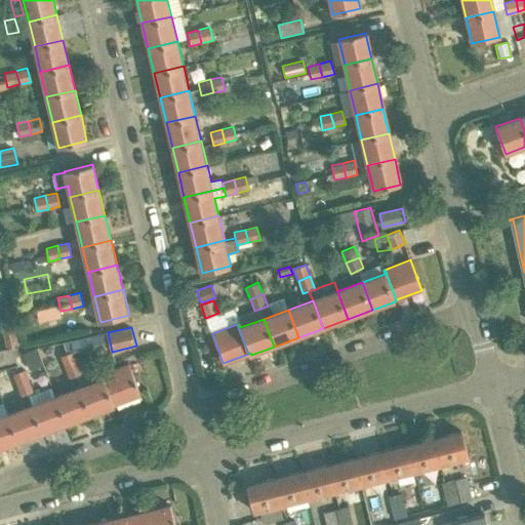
[(3,331),(7,349),(18,346),(14,329),(3,331)]
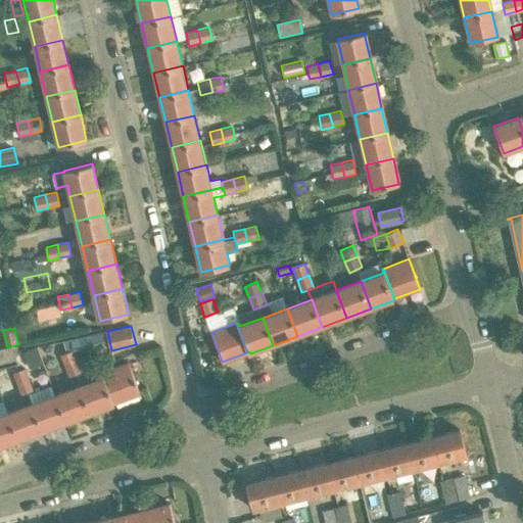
[(89,335),(72,339),(74,349),(74,350),(108,341),(106,332),(89,335)]
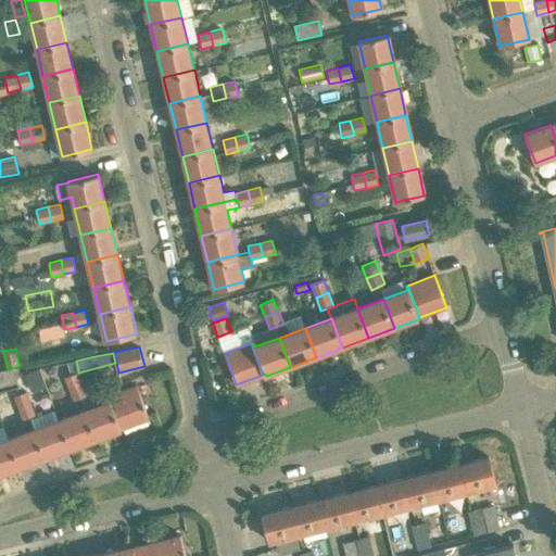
[(0,386),(16,382),(20,366),(8,369),(0,370),(0,386)]
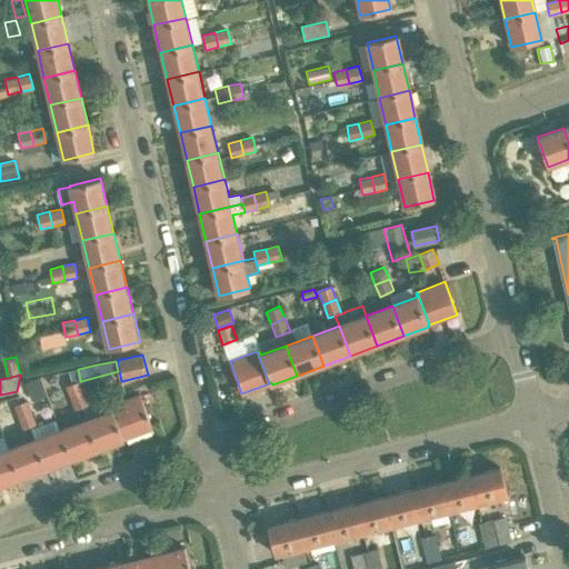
[(80,380),(66,386),(70,398),(85,392),(80,380)]
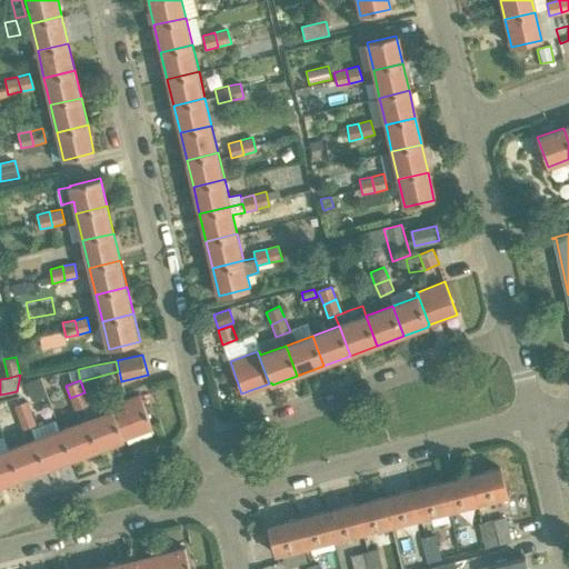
[(85,392),(70,398),(76,410),(89,405),(85,392)]
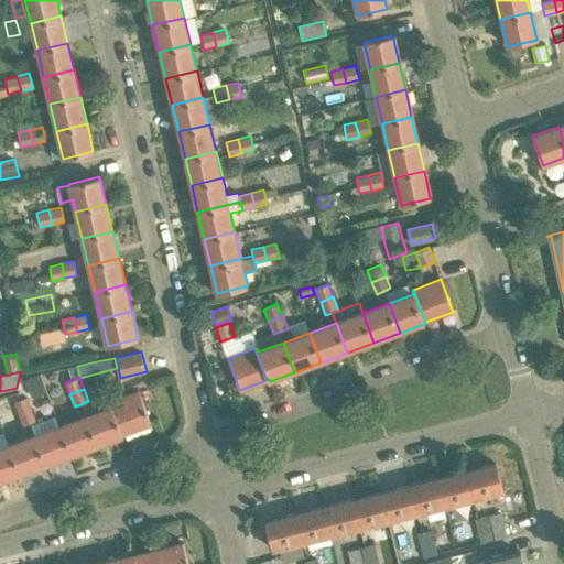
[(111,402),(112,405),(122,433),(151,423),(139,391),(111,402)]
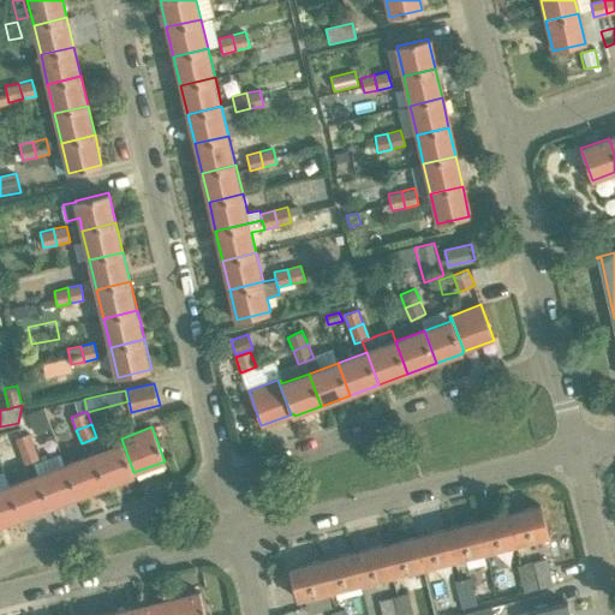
[(21,451),(35,445),(29,433),(15,439),(21,451)]
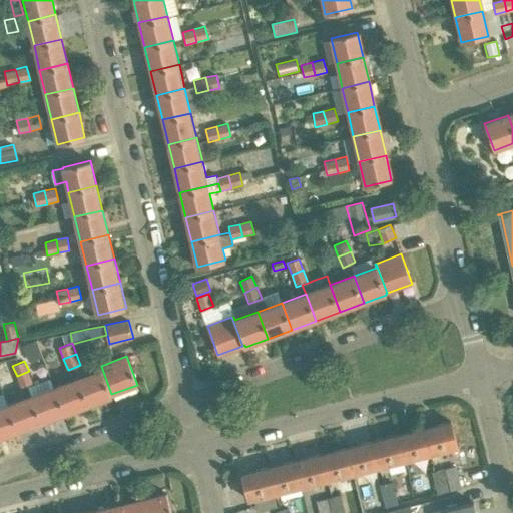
[(111,394),(102,369),(79,378),(88,404),(112,395),(111,394)]
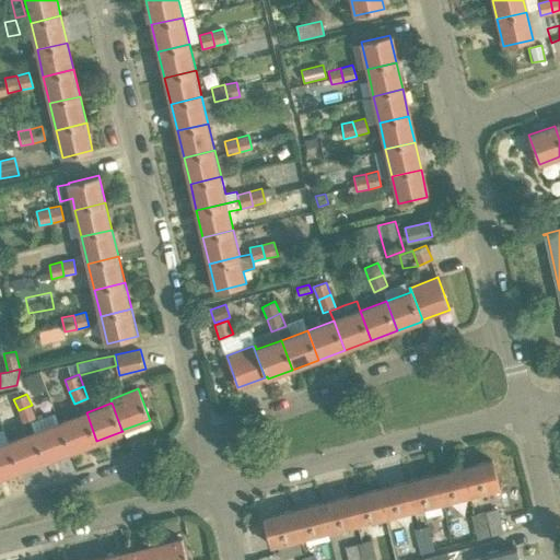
[(32,405),(19,410),(23,422),(36,417),(32,405)]
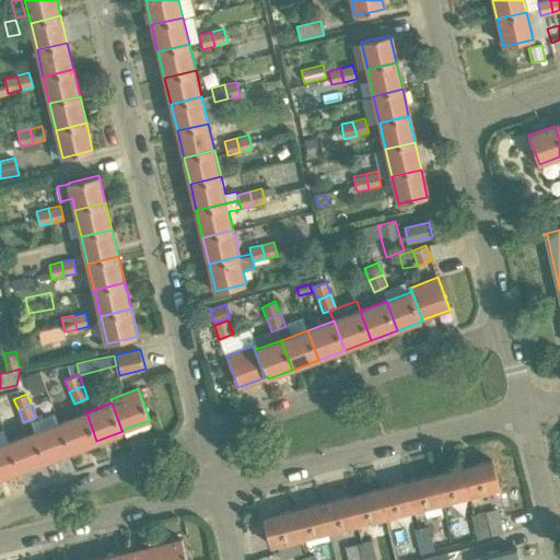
[(96,441),(86,412),(60,422),(71,451),(96,441)]
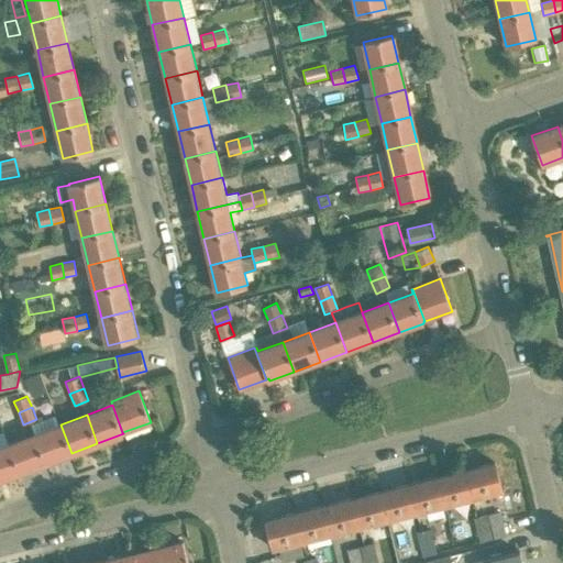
[(61,424),(34,434),(45,463),(72,453),(61,424)]
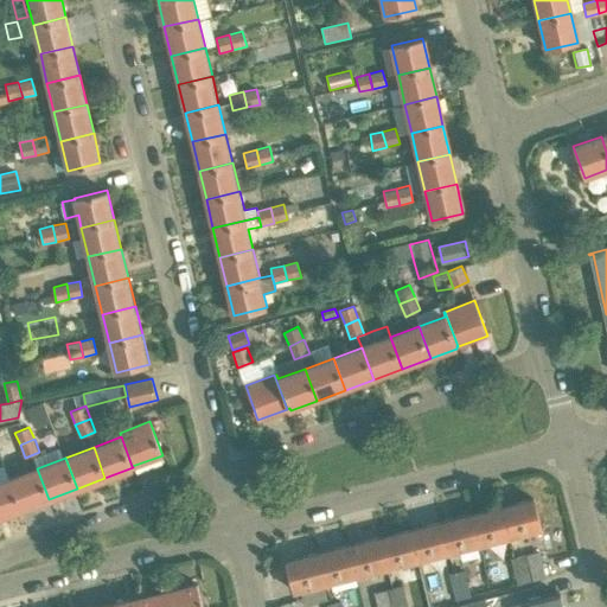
[(49,499),(37,468),(8,479),(20,510),(49,499)]
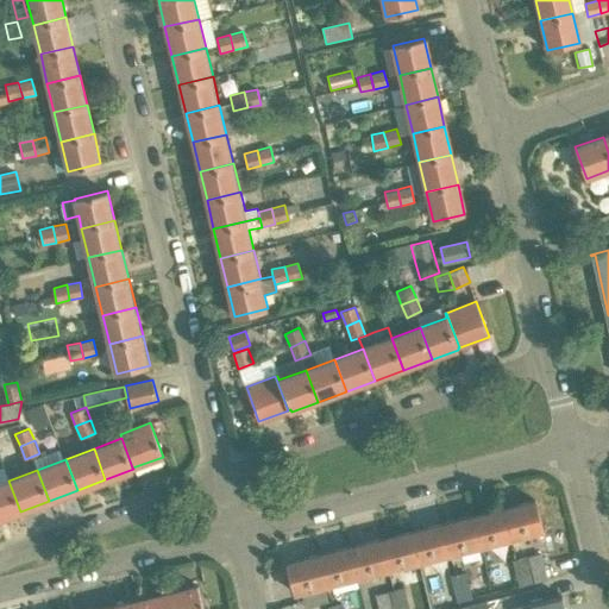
[(8,481),(0,483),(0,519),(20,512),(8,481)]
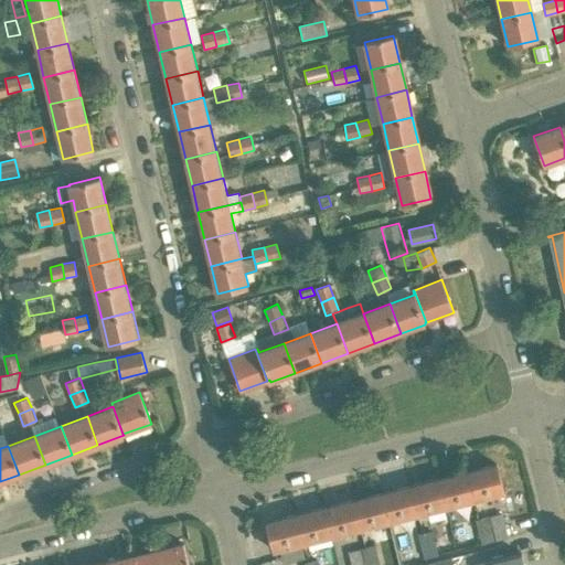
[(498,465),(468,472),(476,501),(505,493),(498,465)]
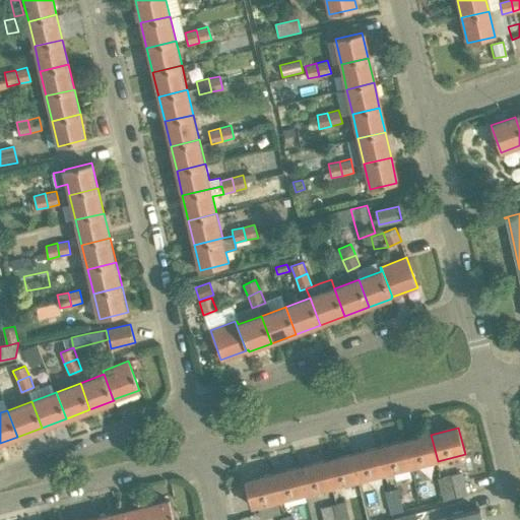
[(438,461),(431,435),(404,442),(411,468),(438,461)]
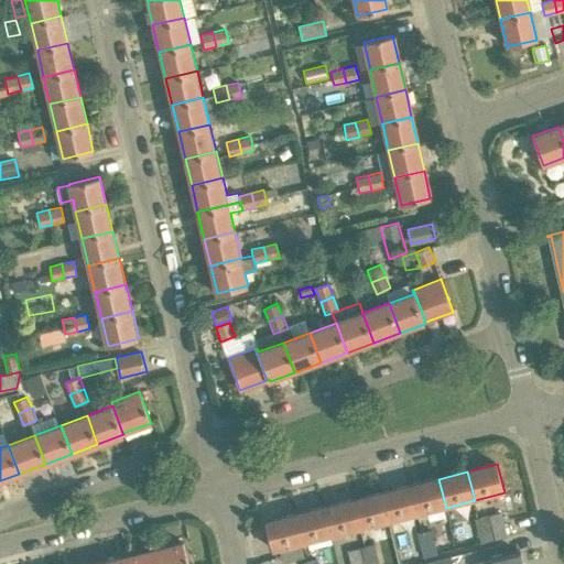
[(446,508),(438,479),(410,486),(418,514),(446,508)]
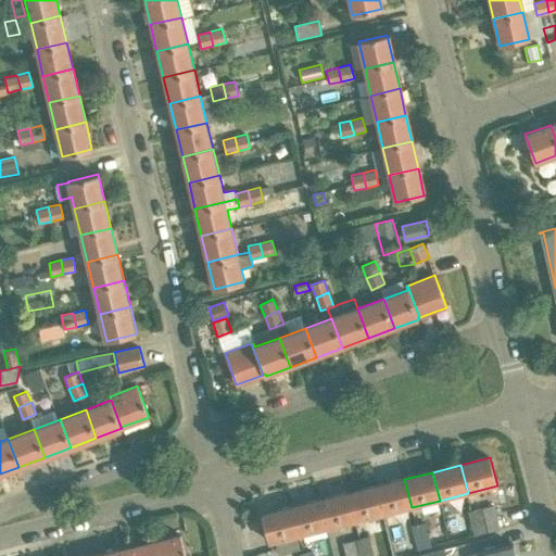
[(404,479),(376,487),(382,515),(412,507),(404,479)]
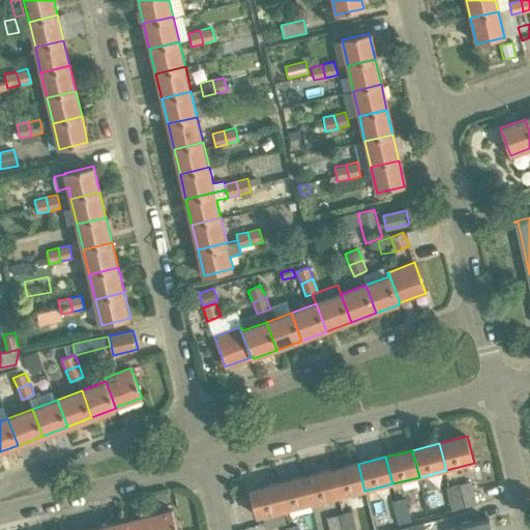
[(364,491),(358,464),(331,470),(337,498),(364,491)]
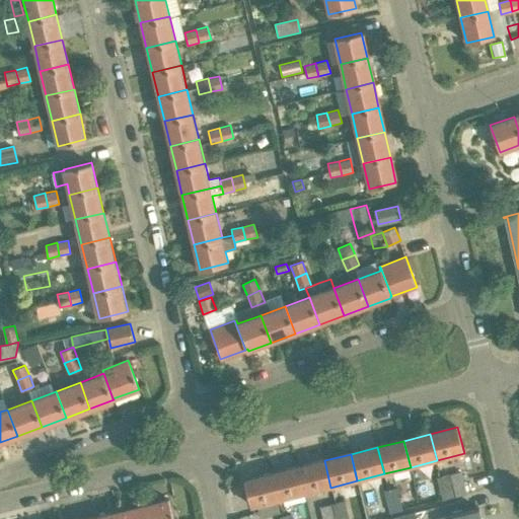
[(330,488),(324,460),(297,467),(304,494),(330,488)]
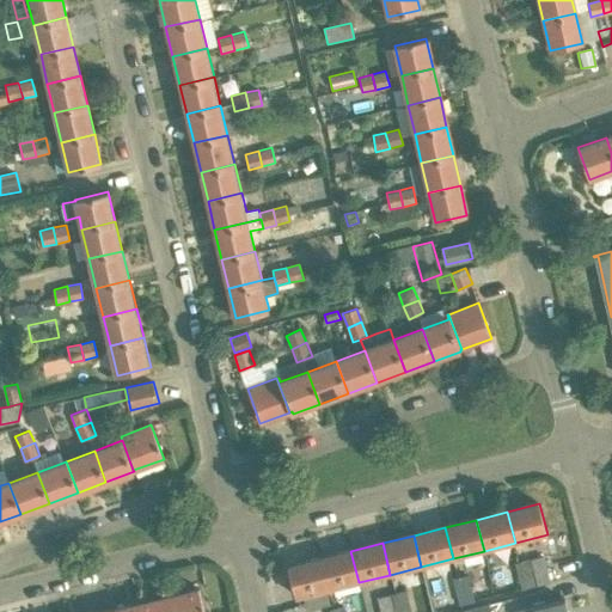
[(359,582),(350,551),(319,560),(328,591),(359,582)]
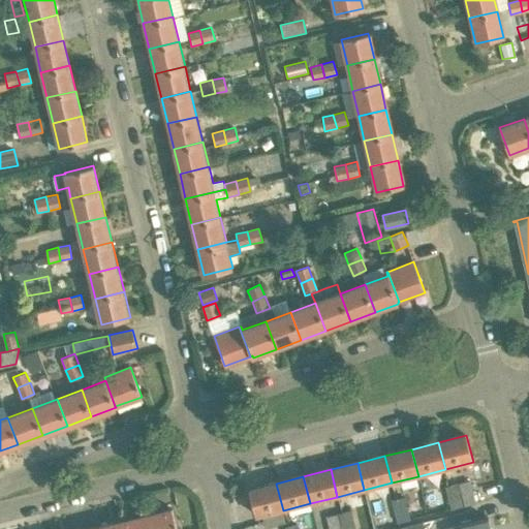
[(456,484),(459,495),(462,506),(474,503),(468,480),(456,484)]
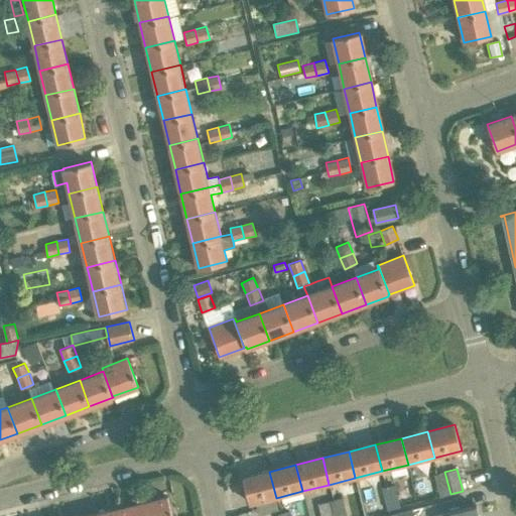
[(276,498),(269,472),(243,478),(249,505),(276,498)]
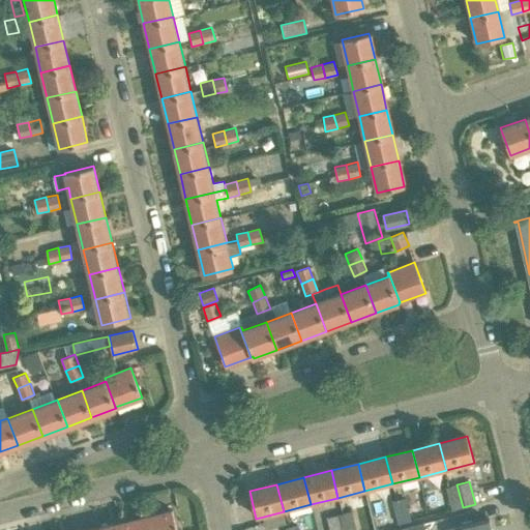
[(460,496),(457,484),(444,488),(447,499),(460,496)]
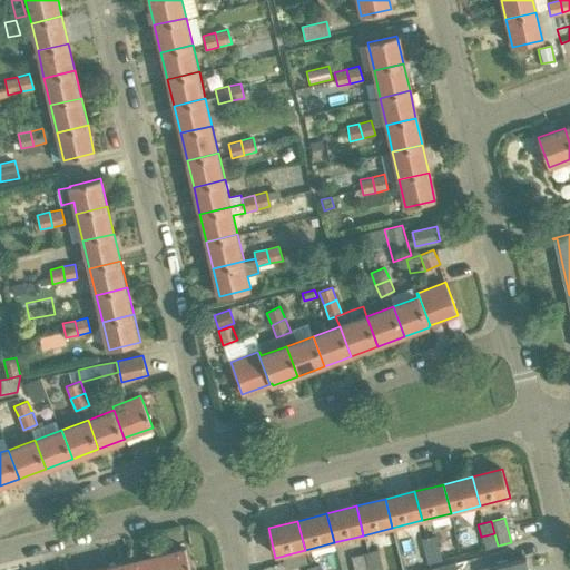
[(498,546),(494,533),(481,537),(484,550),(498,546)]
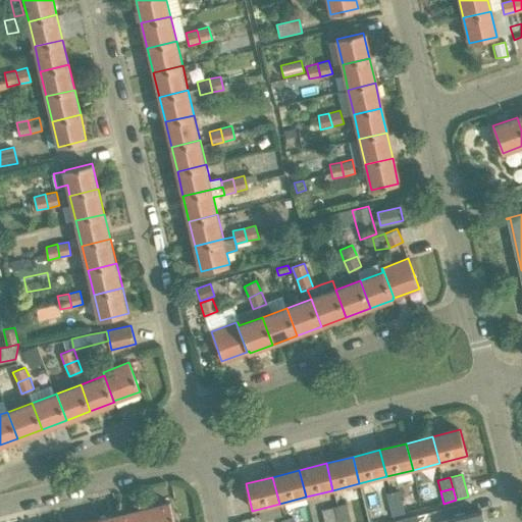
[(400,502),(397,490),(383,493),(386,506),(400,502)]
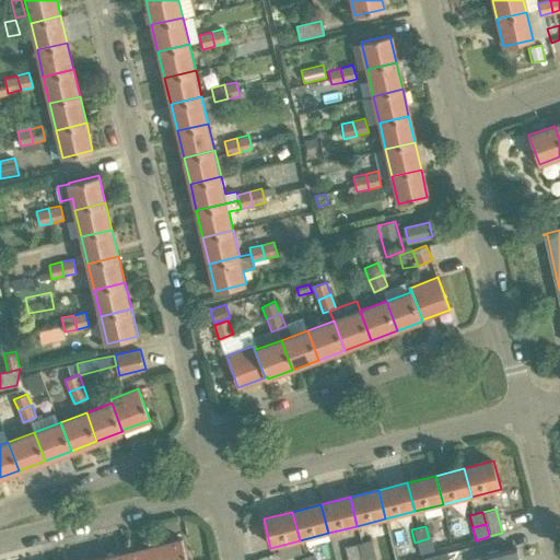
[(154,545),(158,559),(187,559),(182,538),(154,545)]
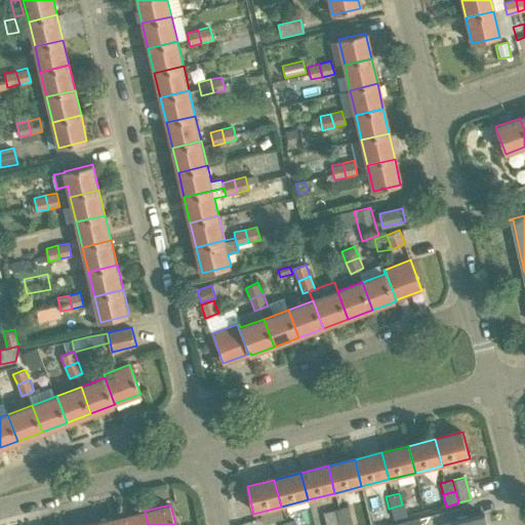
[(402,505),(389,509),(392,520),(405,516),(402,505)]
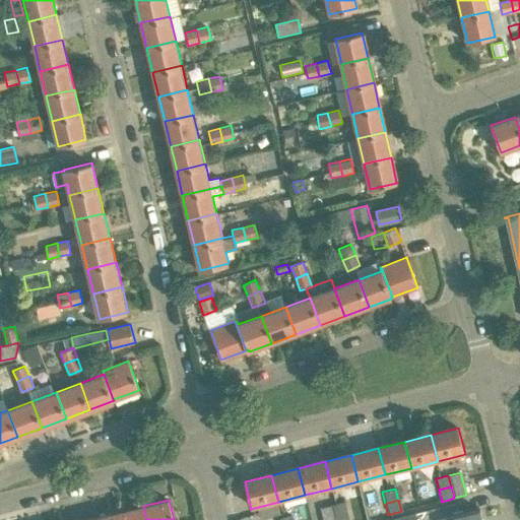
[(344,513),(341,502),(329,505),(332,517),(344,513)]
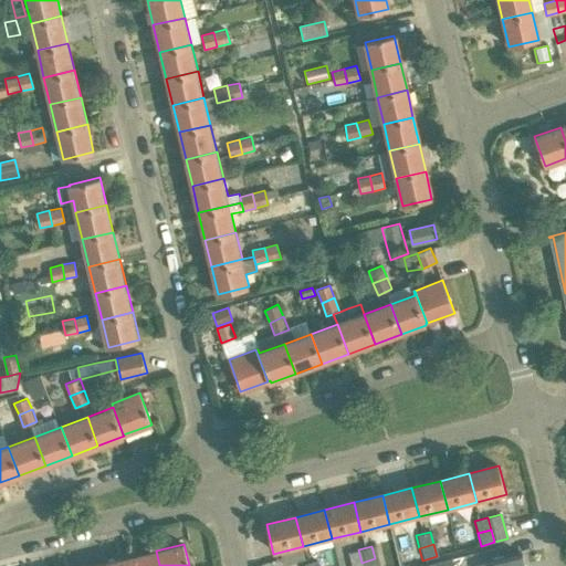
[(362,565),(362,563),(358,549),(344,554),(347,565),(362,565)]
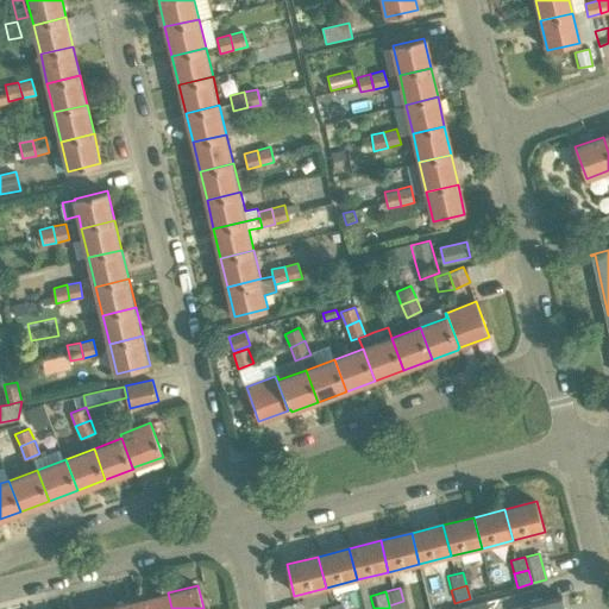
[(171,608),(168,592),(139,600),(142,608),(171,608)]
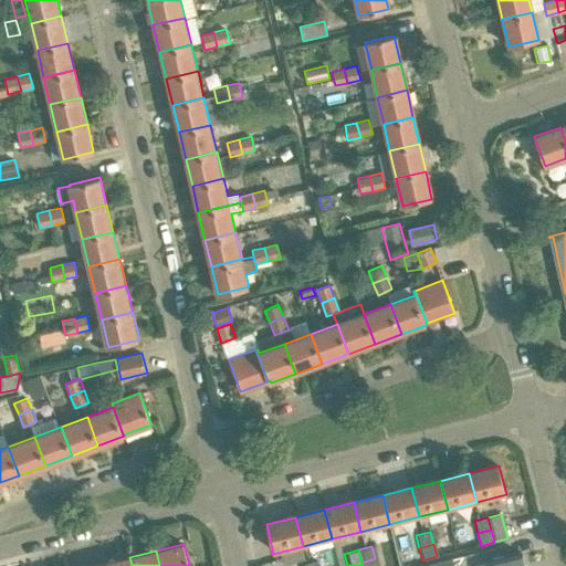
[(525,565),(523,554),(484,563),(484,565),(525,565)]
